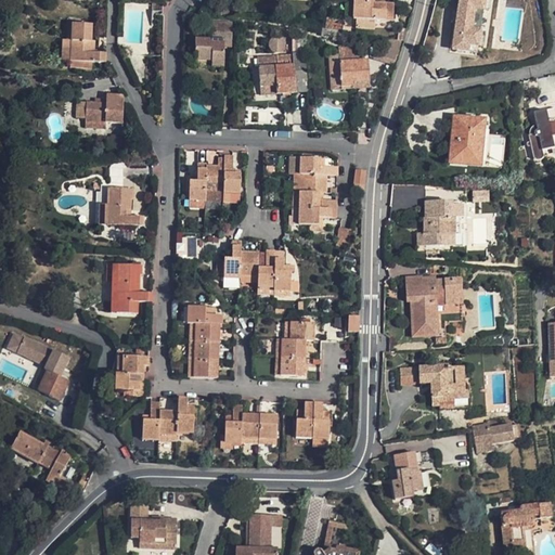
[(461,0),(454,53),(469,55),(470,50),(479,51),(486,0),(461,0)]
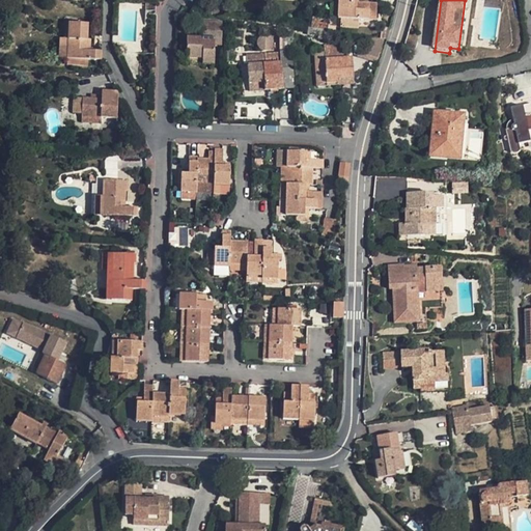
[(341,2),(338,2),(338,20),(342,20),(358,20),(375,21),(376,4),(358,3),(341,2)]
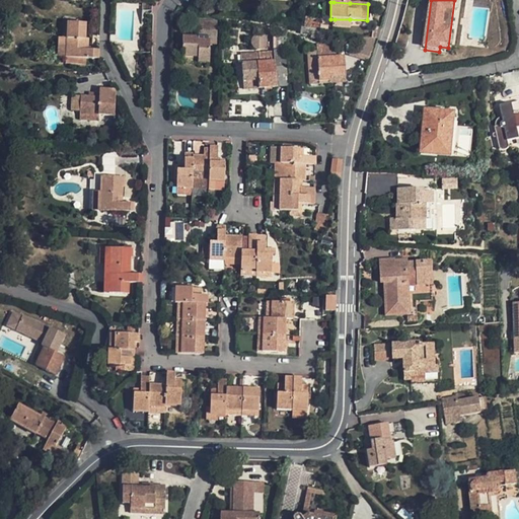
[(67,38),(66,58),(86,59),(98,59),(98,50),(88,50),(84,50),(85,39),(85,23),(68,22),(67,38)]
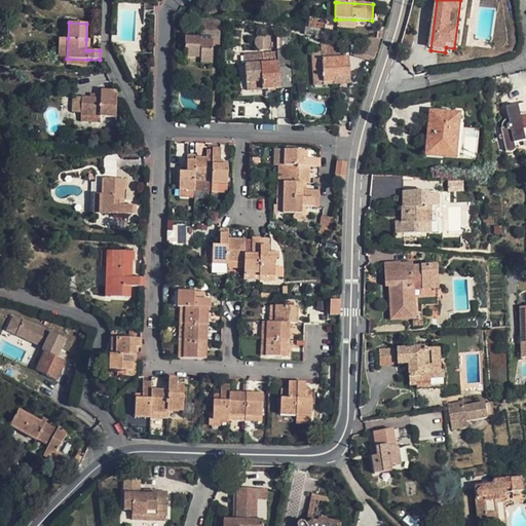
[(200,64),(212,64),(213,45),(220,45),(220,28),(201,28),(201,38),(185,38),(185,59),(200,59),(200,64)]
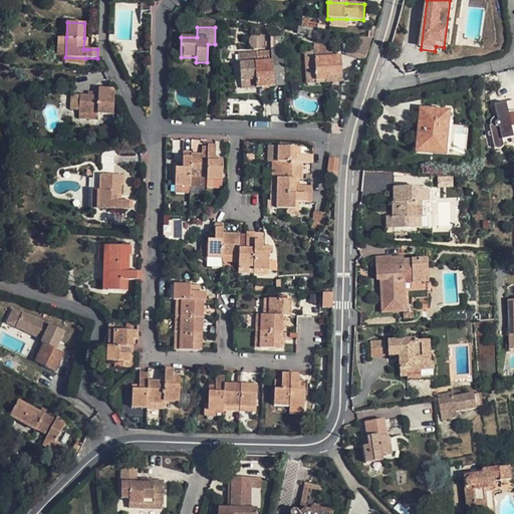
[(57,56),(65,57),(66,37),(62,37),(58,37),(57,56)]
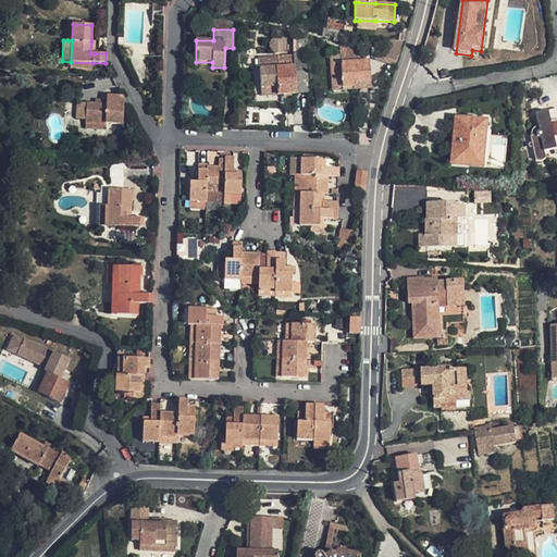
[(276,87),(277,95),(309,93),(306,52),(307,40),(294,40),(293,52),(293,56),(258,58),(261,88),(276,87)]
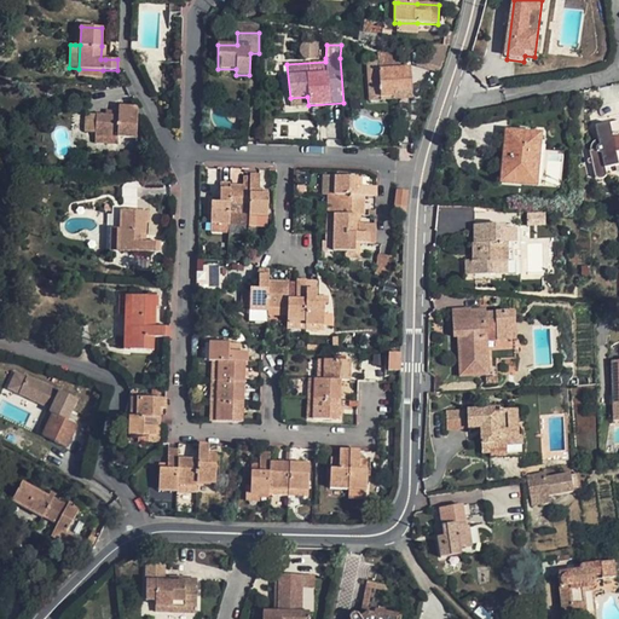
[(445,68),(444,45),(417,45),(418,68),(445,68)]
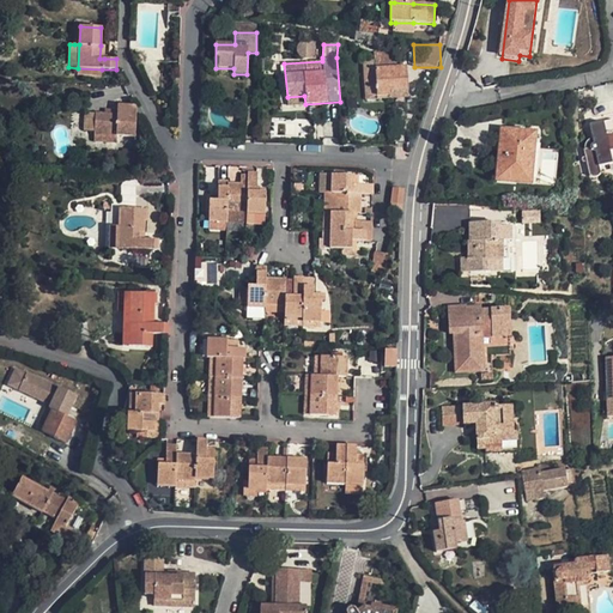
[(408,90),(407,67),(396,68),(395,53),(376,54),(374,56),(375,60),(377,96),(390,95),(390,91),(408,90)]
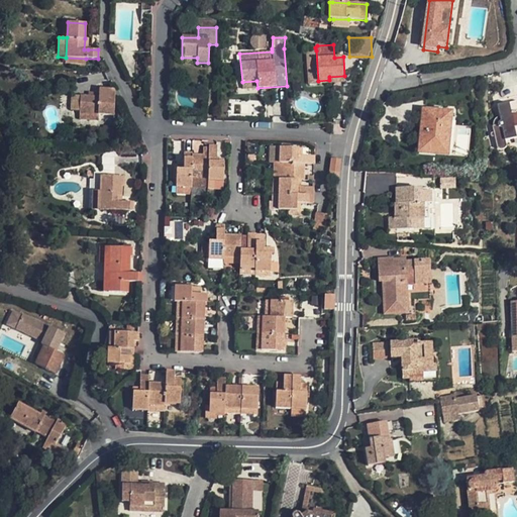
[(318,84),(318,81),(316,50),(307,52),(309,84),(318,84)]
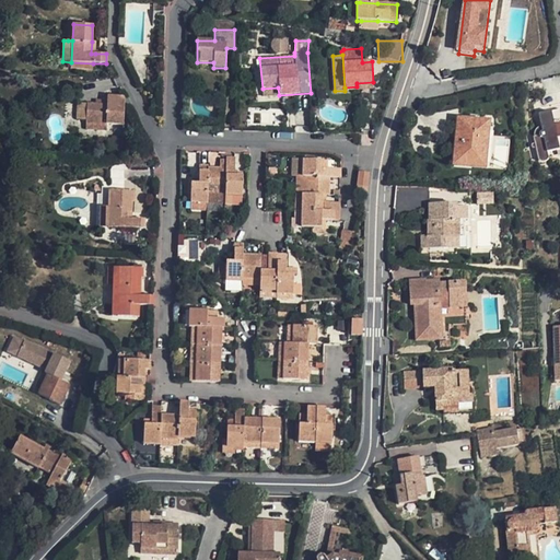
[(278,88),(263,89),(263,97),(279,95),(278,88)]
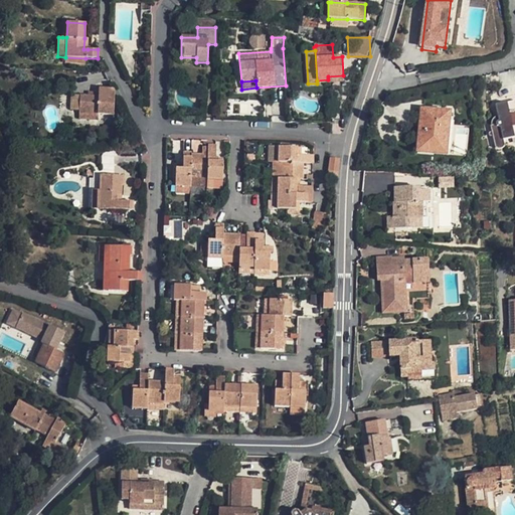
[(114,115),(115,90),(99,89),(99,94),(99,97),(88,97),(79,97),(79,111),(79,114),(98,115),(114,115)]
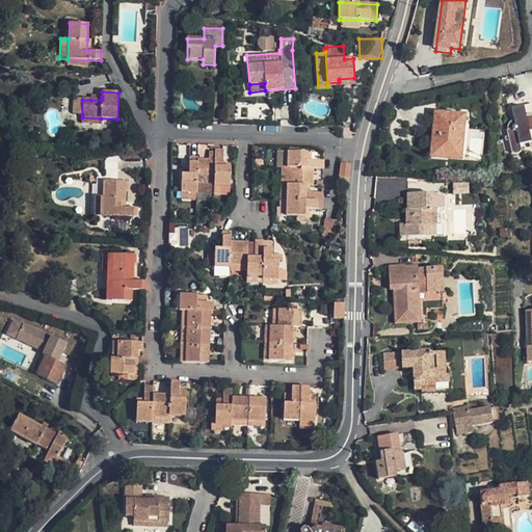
[(82,114),(82,100),(74,99),(73,114),(82,114)]
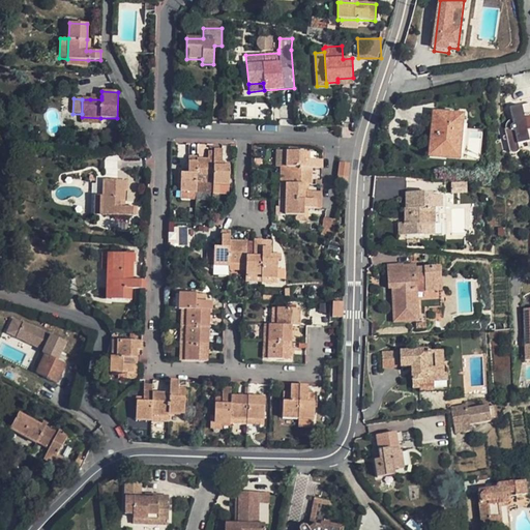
[(529,106),(510,111),(514,127),(513,127),(512,128),(512,129),(511,131),(506,133),(511,155),(522,153),(521,147),(529,144),(529,106)]
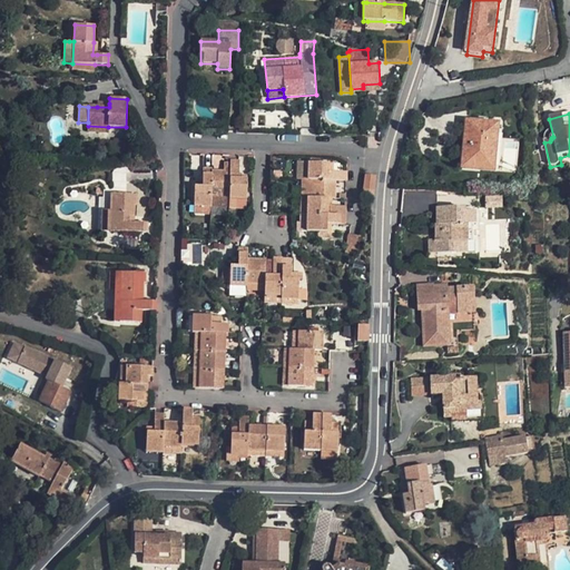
[(470,127),(467,159),(462,159),(461,172),(480,173),(481,169),(493,169),(497,129),(470,127)]
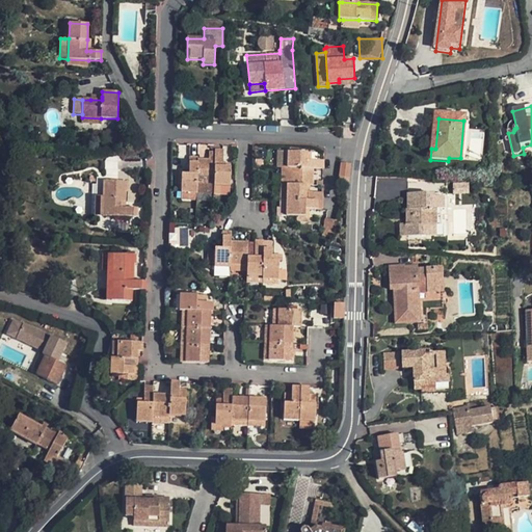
[(105,142),(120,142),(120,130),(106,129),(105,142)]
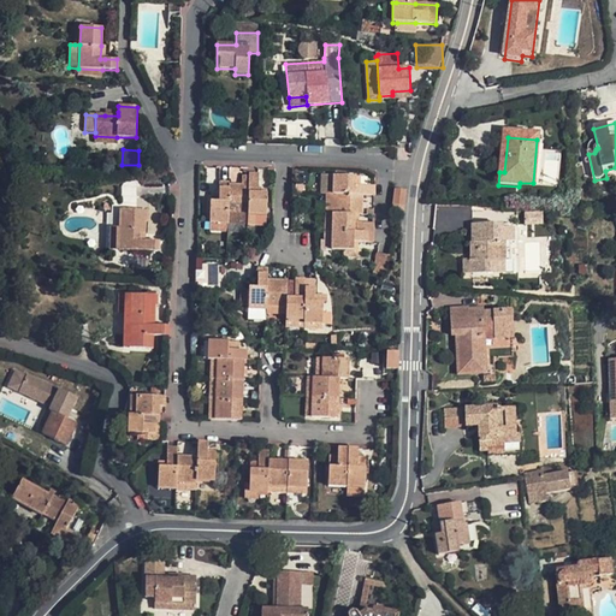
[(249,173),(249,177),(248,215),(266,215),(266,194),(259,194),(259,189),(259,173),(249,173)]
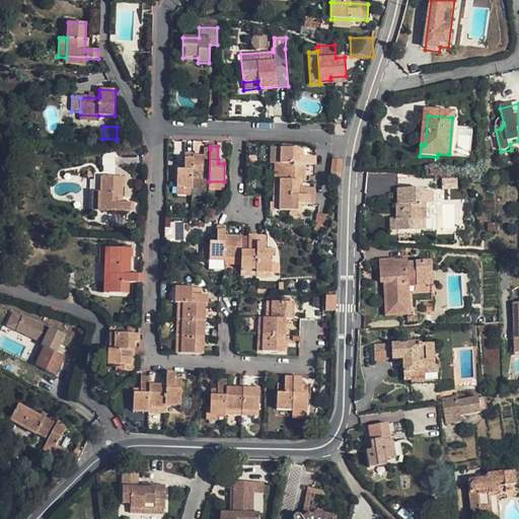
[(280,164),(281,148),(271,148),(271,164),(275,164),(280,164)]
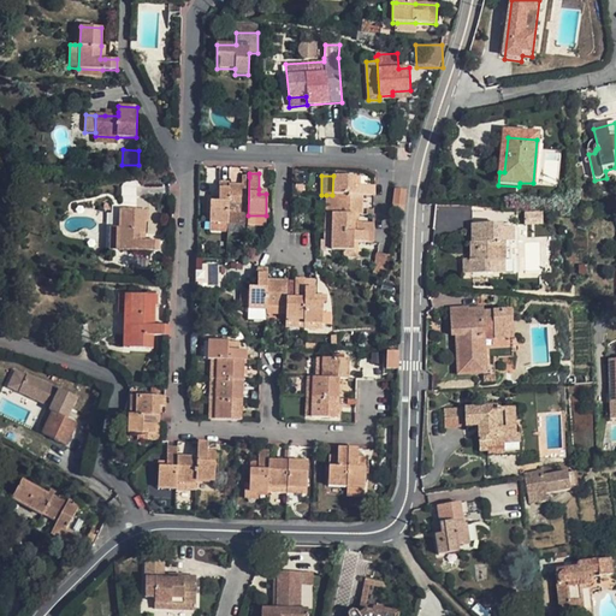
[(355,185),(355,177),(333,176),(332,195),(362,196),(374,196),(375,185),(367,185),(360,185),(355,185)]
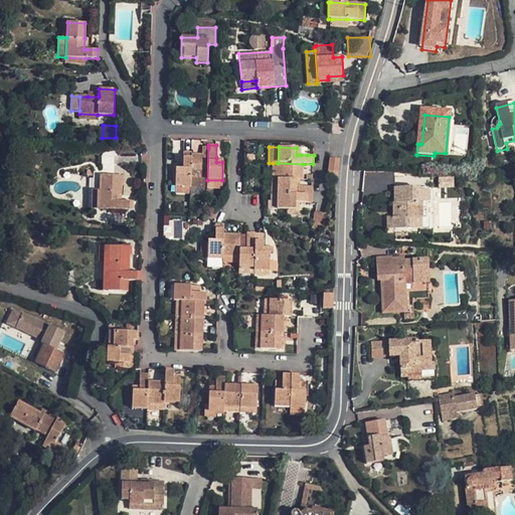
[(191,155),(190,187),(207,188),(207,180),(208,148),(202,148),(202,155),(191,155)]
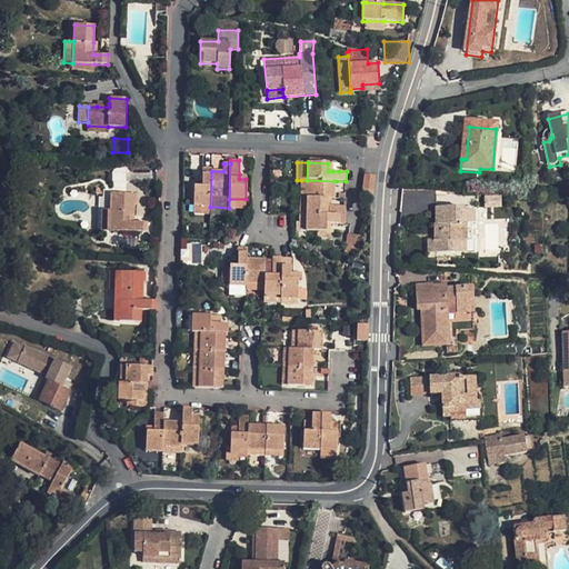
[(127,187),(125,168),(112,169),(115,188),(127,187)]
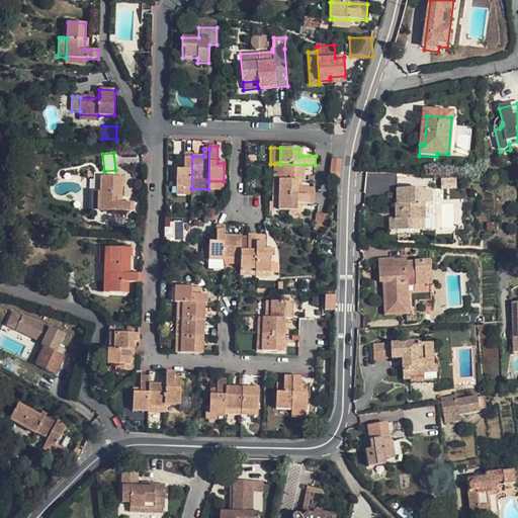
[(176,188),(191,188),(192,156),(192,153),(184,153),(184,166),(184,170),(177,170),(176,188)]
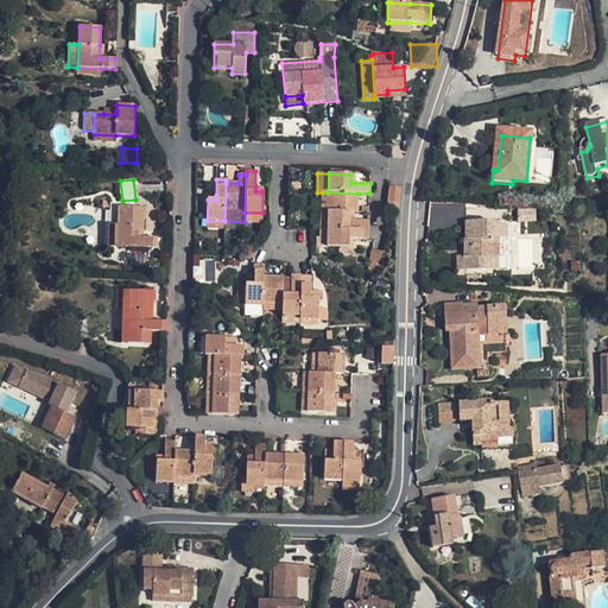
[(399,204),(401,189),(390,188),(388,203),(399,204)]
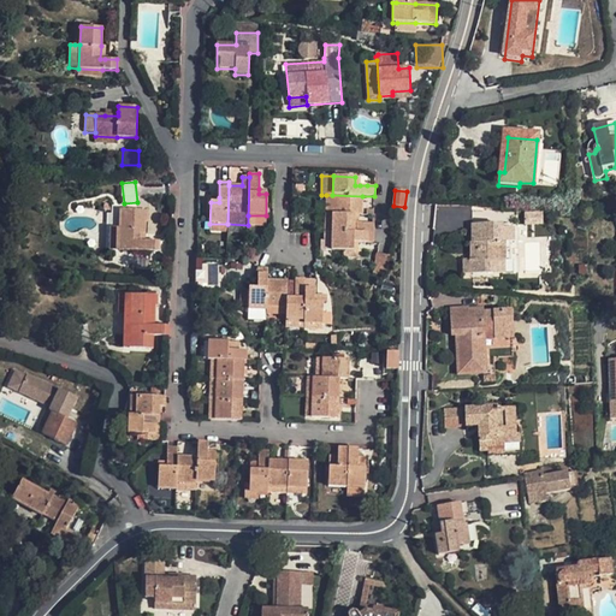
[(362,214),(362,196),(332,195),(326,195),(326,214),(332,214),(354,214),(359,214),(362,214)]
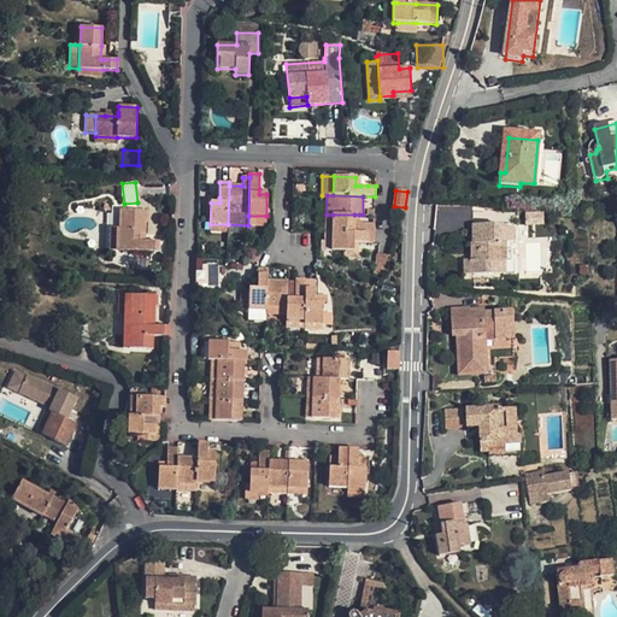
[(119,229),(118,252),(159,252),(159,242),(145,242),(140,241),(141,234),(145,234),(146,223),(147,223),(148,211),(119,211),(119,229)]
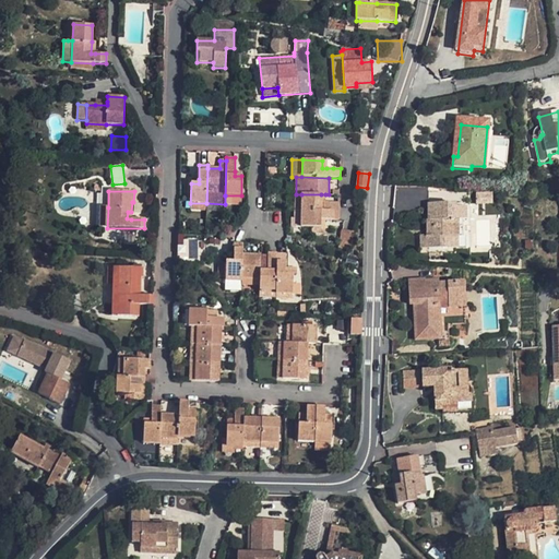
[(321,202),(321,194),(301,194),(301,211),(339,212),(340,203),(324,203),(321,202)]
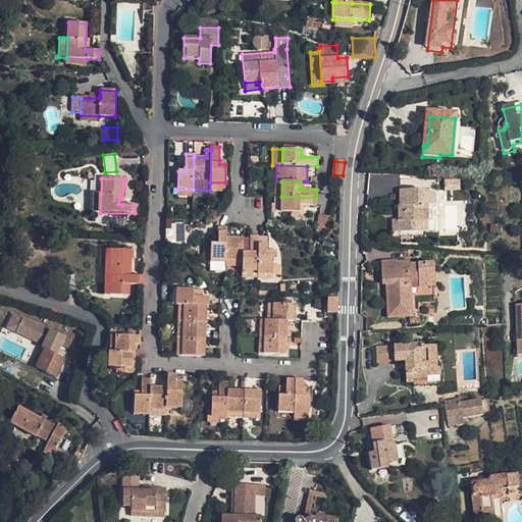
[(424,190),(400,191),(400,206),(399,206),(399,213),(404,213),(404,220),(400,220),(401,232),(421,232),(421,221),(427,221),(426,206),(424,206),(424,190)]
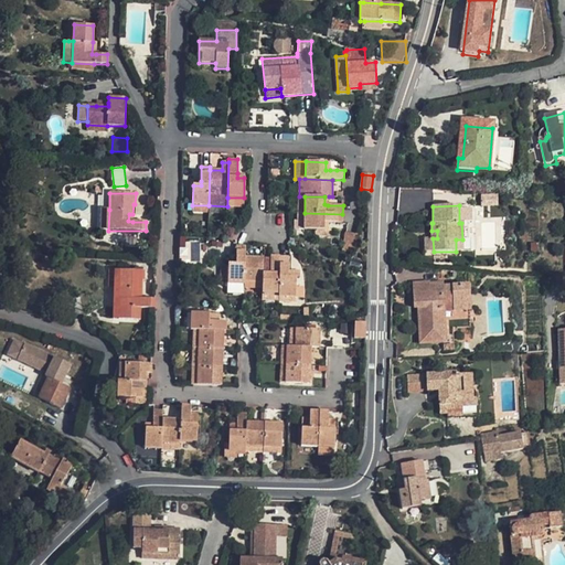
[(342,214),(305,213),(304,230),(324,230),(324,222),(328,222),(342,223),(342,214)]
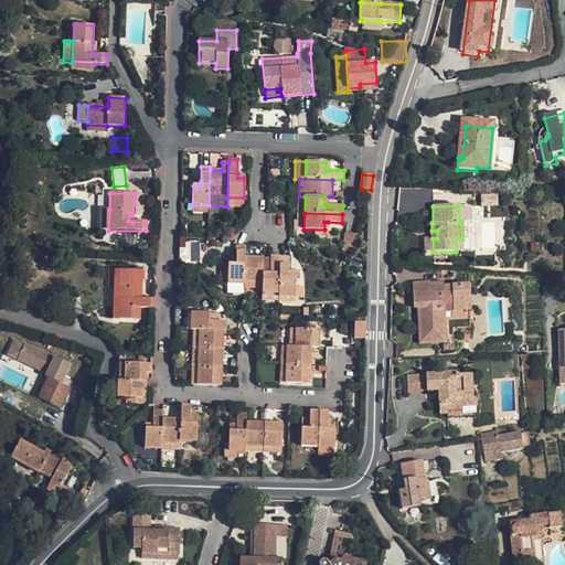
[(437,231),(432,231),(432,238),(423,238),(424,252),(434,252),(433,238),(437,238),(437,231)]
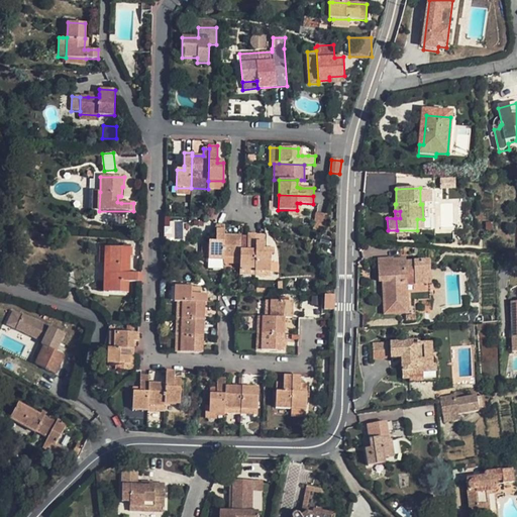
[(326,214),(316,212),(313,229),(324,231),(326,214)]
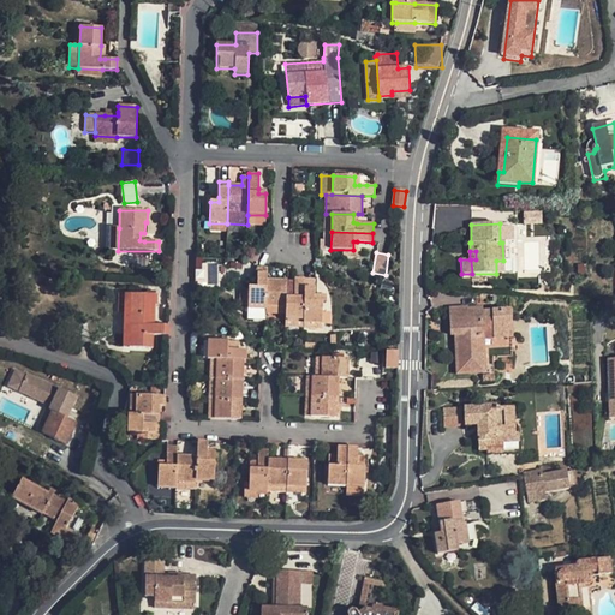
[(196,285),(218,285),(218,260),(195,260),(196,285)]
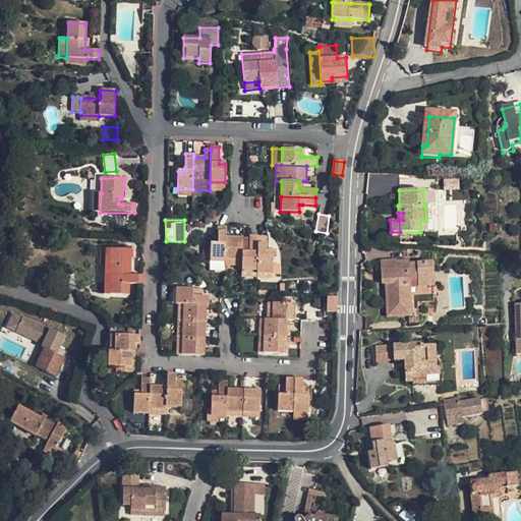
[(225,263),(226,237),(226,227),(218,227),(218,245),(204,244),(204,259),(210,259),(210,262),(225,263)]
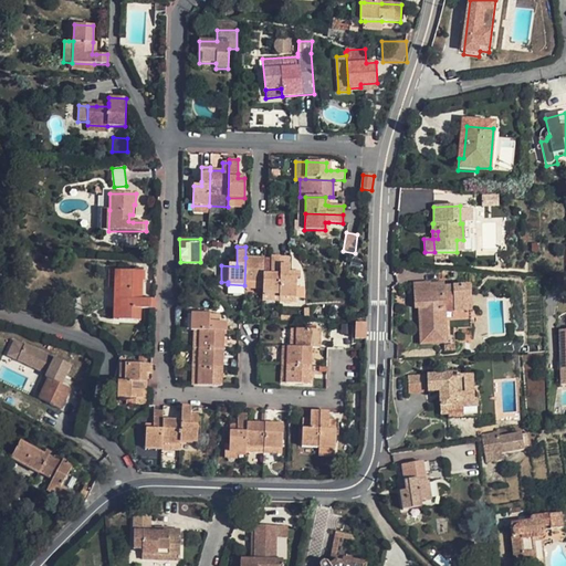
[(263,261),(263,294),(280,294),(280,257),(271,257),(271,261),(263,261)]
